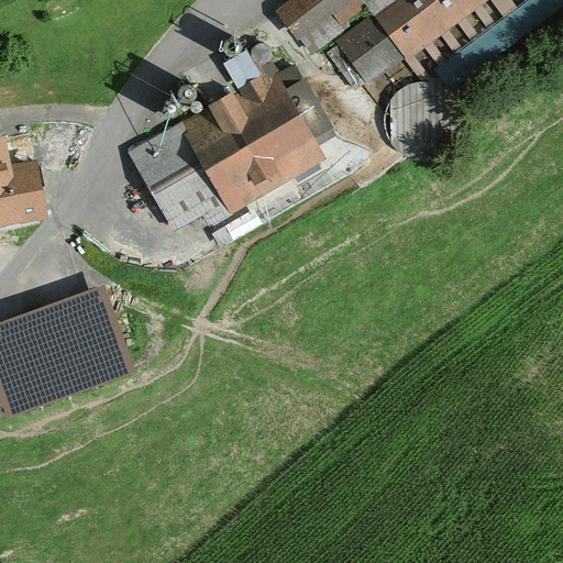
[(297,0),(280,13),(310,52),(367,8),(374,18),(339,44),(371,86),(484,0),(297,0)]
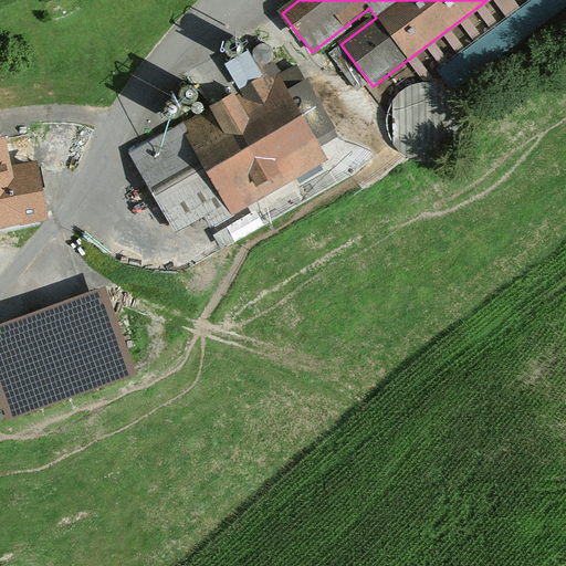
[(236,93),(128,153),(179,244),(329,161),(320,145),(338,135),(299,64),(282,73),(276,63),(261,72),(249,50),(220,65),(236,93)]
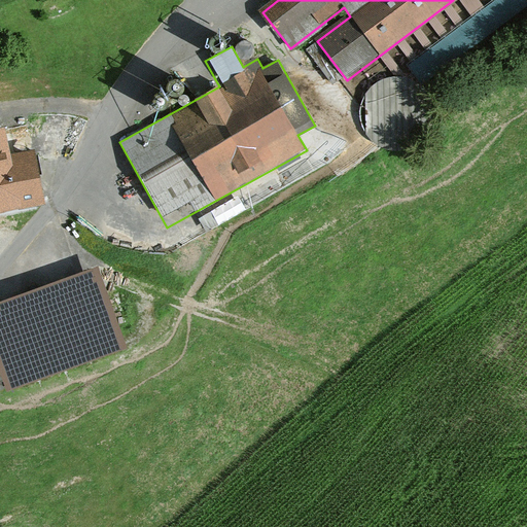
[(0,131),(0,211),(38,204),(23,127),(0,131)]
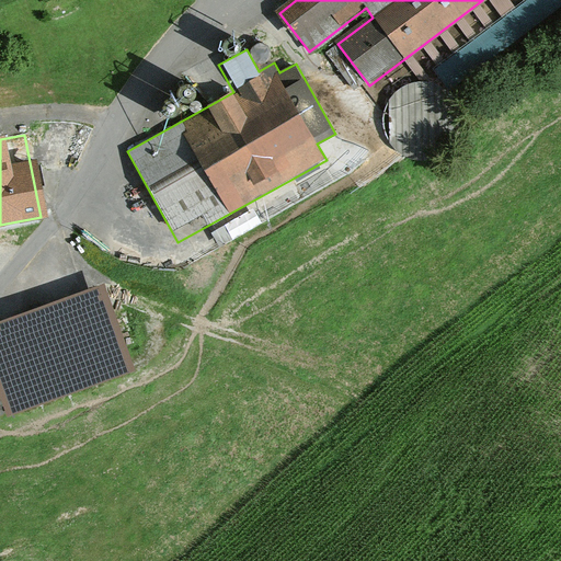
[(1,327),(29,400),(135,362),(109,288),(1,327)]
